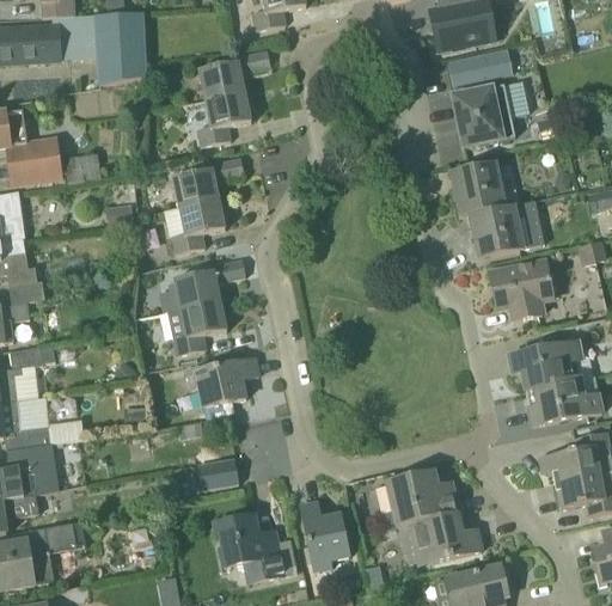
[(73,13),(72,0),(42,0),(43,17),(51,16),(73,14),(73,13)]
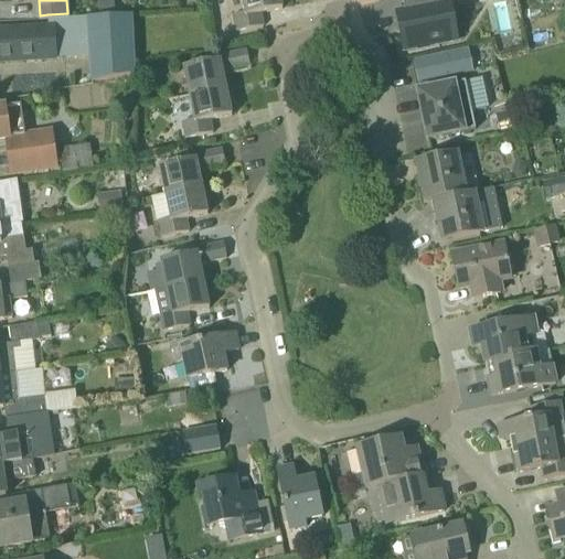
[(98,0),(99,10),(115,10),(114,0),(98,0)]
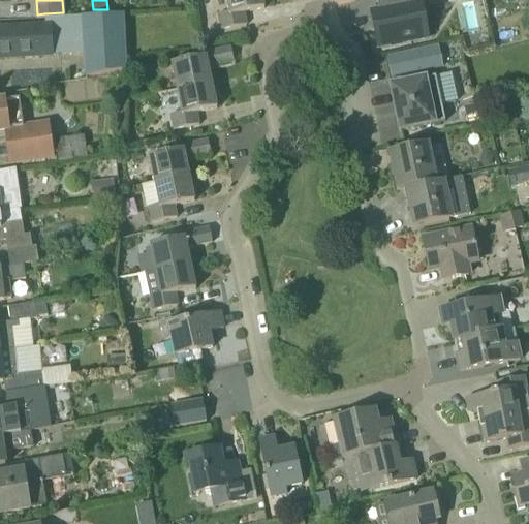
[(226,0),(227,2),(229,8),(218,11),(221,26),(246,21),(244,8),(265,4),(263,0),(226,0)]
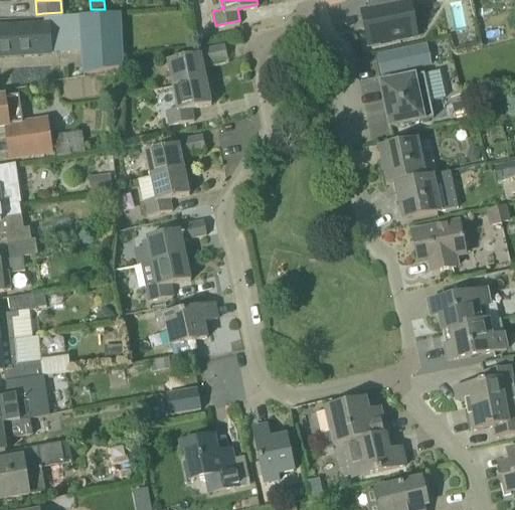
[(366,0),(367,3),(355,6),(363,44),(413,32),(405,0),(366,0)]
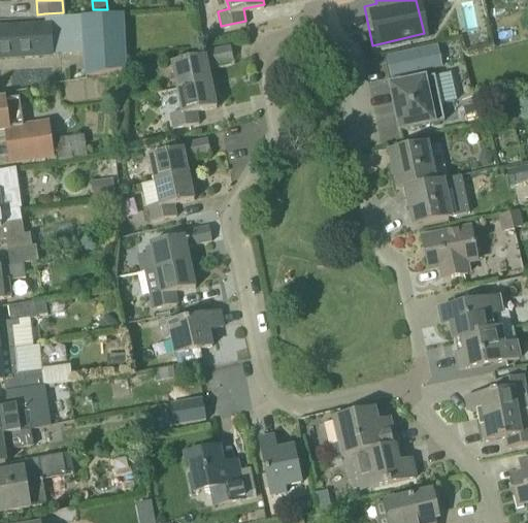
[(85,71),(127,64),(124,11),(124,8),(107,9),(80,10),(80,12),(85,71)]
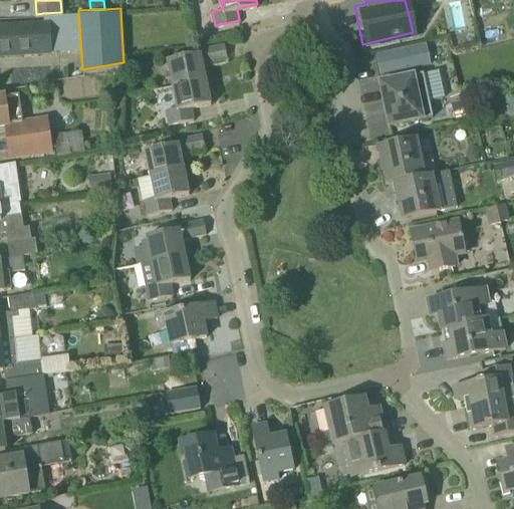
[(49,20),(51,43),(80,42),(78,10),(70,11),(61,11),(61,12),(43,13),(43,20),(49,20)]
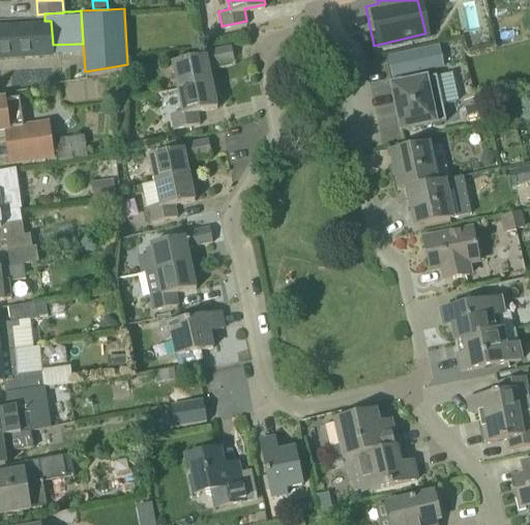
[(53,45),(51,21),(45,21),(0,24),(0,53),(54,49),(53,45)]
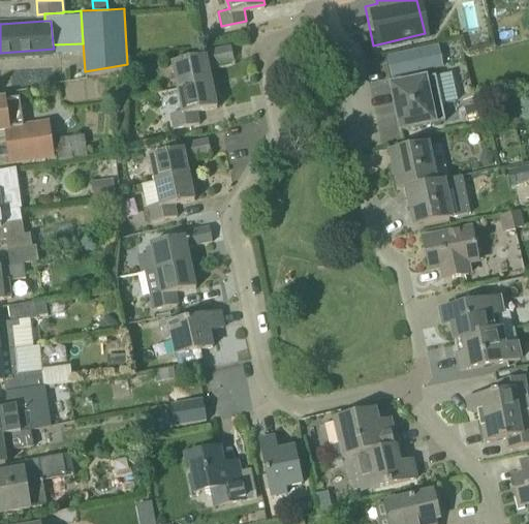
[(442,63),(437,42),(389,53),(393,73),(442,63)]
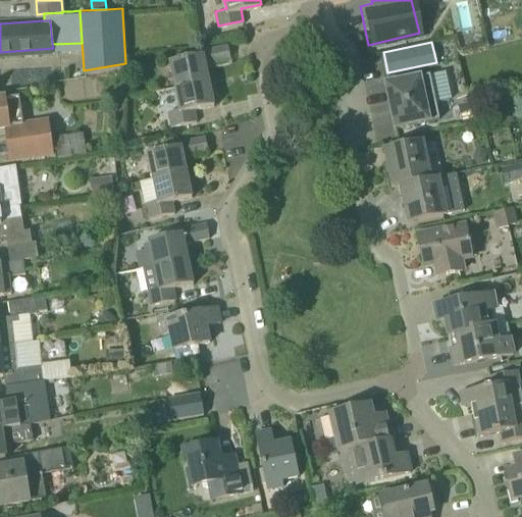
[(169,59),(174,85),(209,78),(205,62),(230,57),(227,43),(201,48),(202,52),(169,59)]
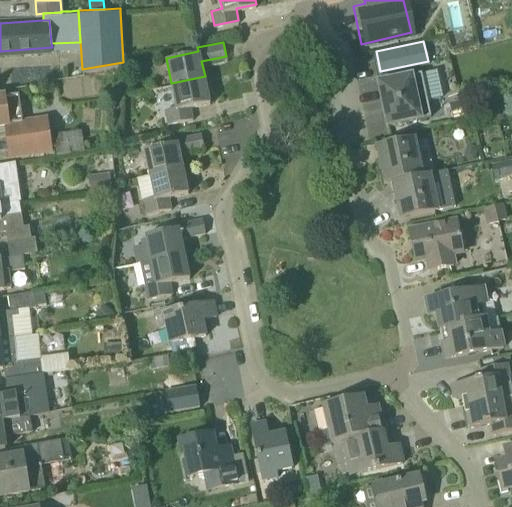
[(387,122),(431,113),(421,70),(378,79),(387,122)]
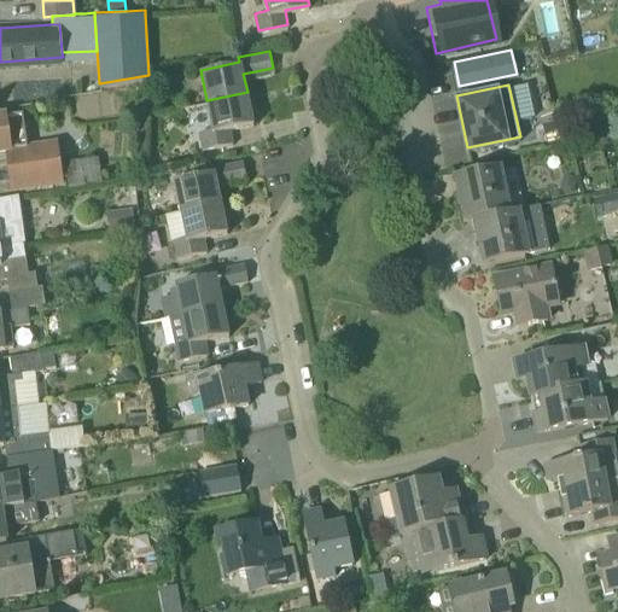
[(248,92),(207,100),(213,127),(199,129),(203,147),(233,141),(229,127),(254,122),(248,92)]
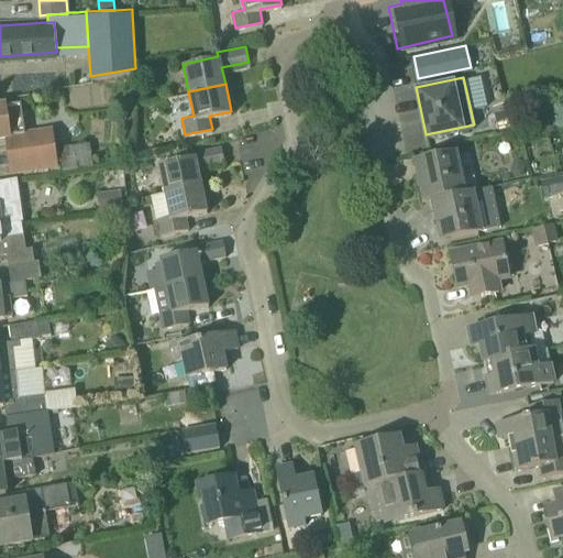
[(25,123),(24,109),(23,100),(0,102),(0,134),(6,134),(10,170),(57,163),(52,124),(26,129),(25,123)]
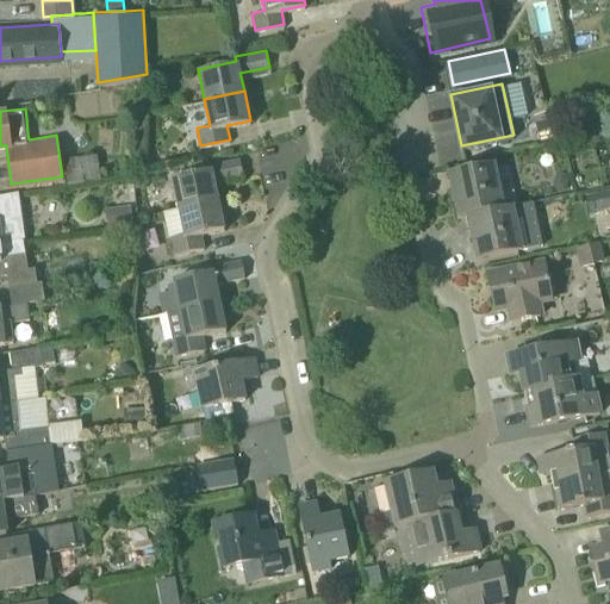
[(541,139),(561,135),(558,116),(537,119),(541,139)]
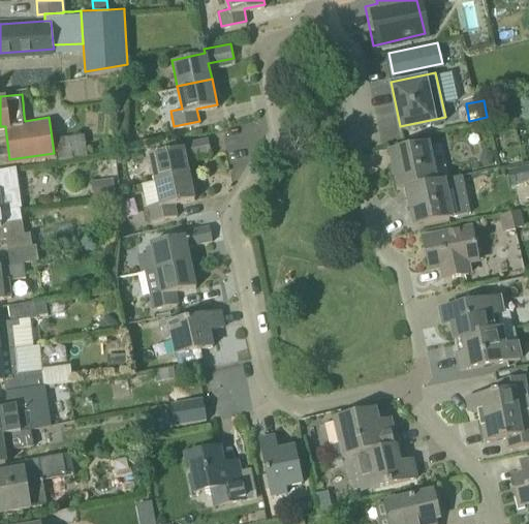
[(55,134),(58,157),(87,152),(84,131),(55,134)]
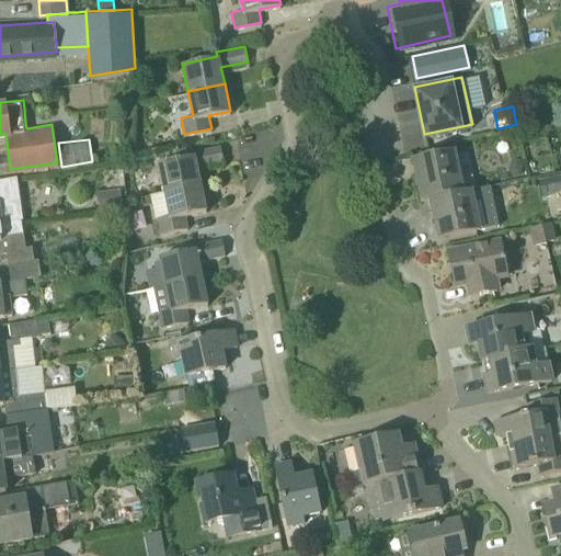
[(158,162),(163,190),(201,182),(197,166),(224,159),(220,145),(193,150),(194,155),(158,162)]
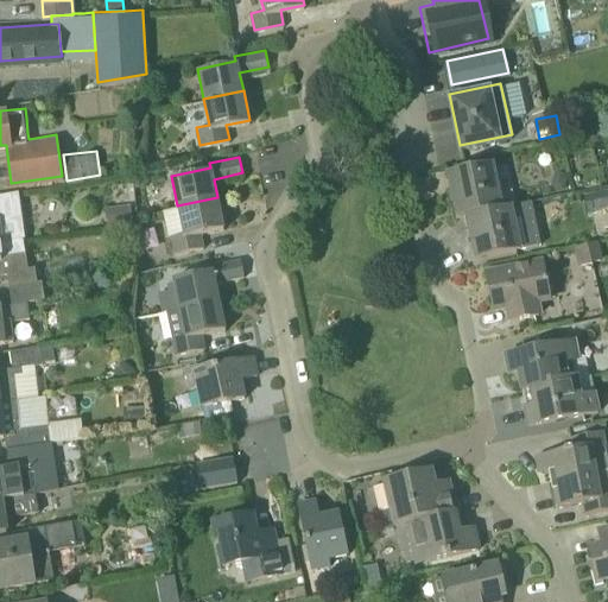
[(456,214),(464,213),(502,204),(493,162),(447,171),(456,214)]
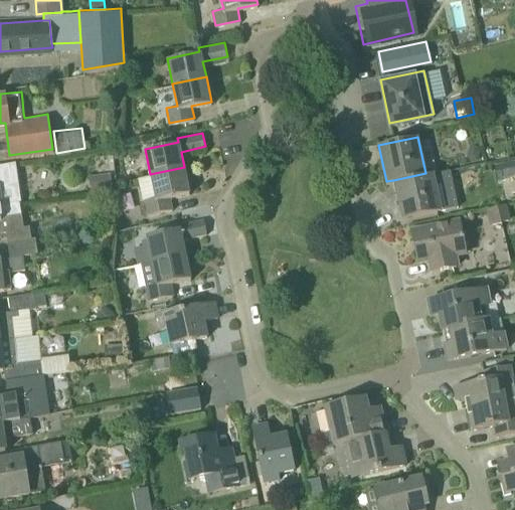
[(478,156),(481,148),(480,144),(474,143),(470,144),(468,153),(469,157),(474,158),(478,156)]
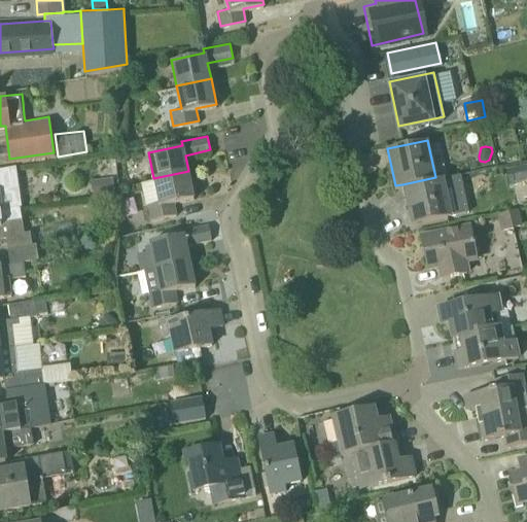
[(117,160),(126,159),(130,153),(129,147),(116,149),(117,160)]
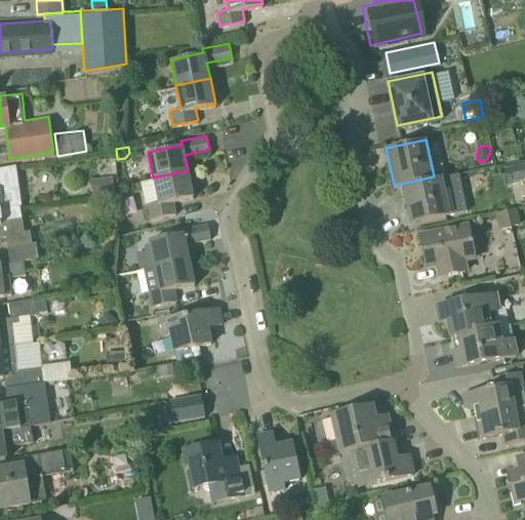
[(524,178),(524,160),(501,166),(506,184),(524,178)]
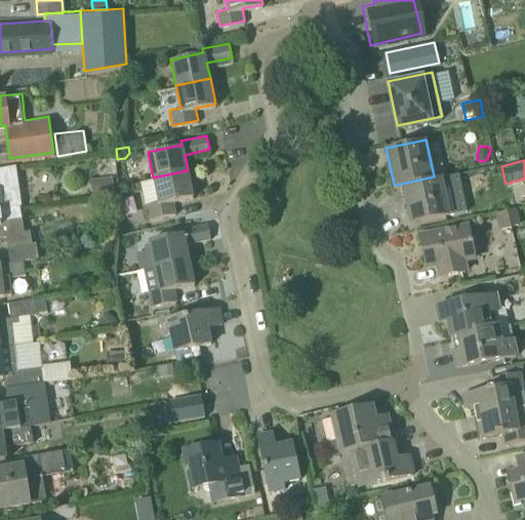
[(188,170),(153,177),(158,200),(147,202),(150,216),(175,212),(172,200),(193,196),(188,170)]
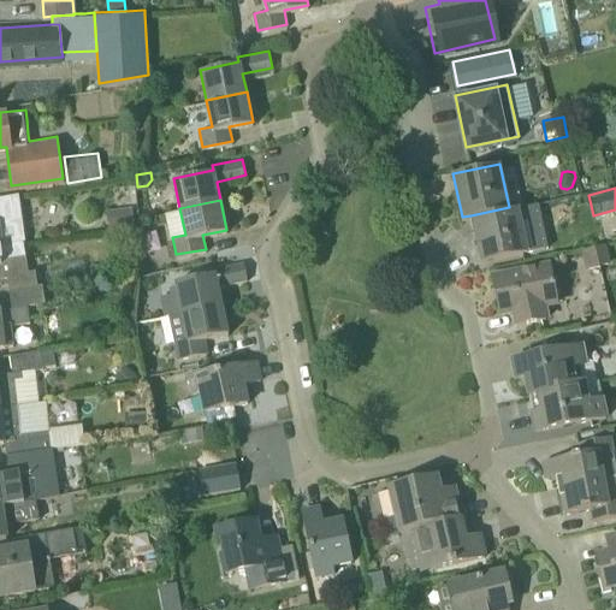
[(480,259),(527,248),(548,244),(539,201),(509,207),(471,215),(480,259)]
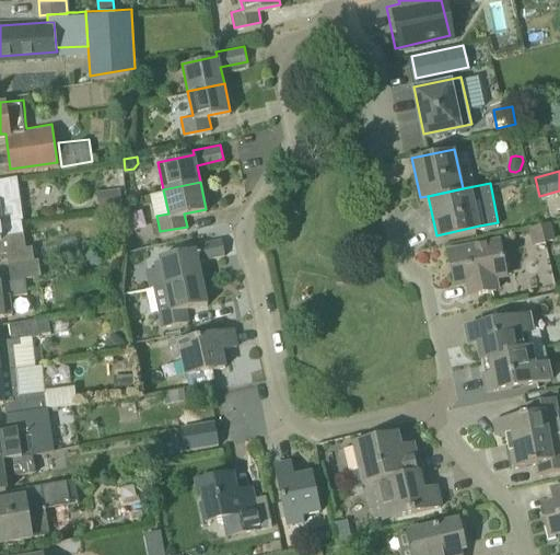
[(121,203),(120,186),(98,188),(97,198),(101,205),(121,203)]
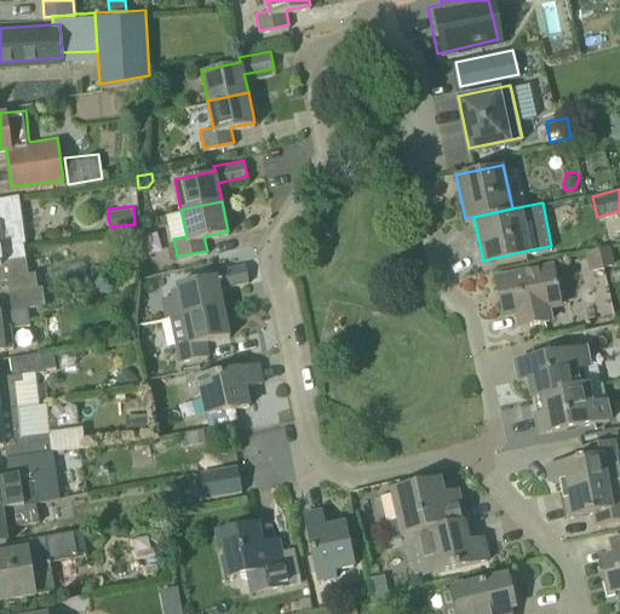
[(0,221),(0,263),(0,265),(24,262),(23,256),(26,256),(24,241),(26,240),(23,217),(0,221)]
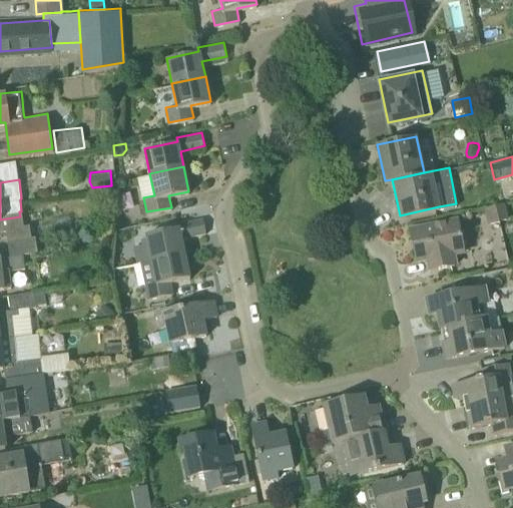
[(504,201),(483,206),(487,221),(509,216),(504,201)]
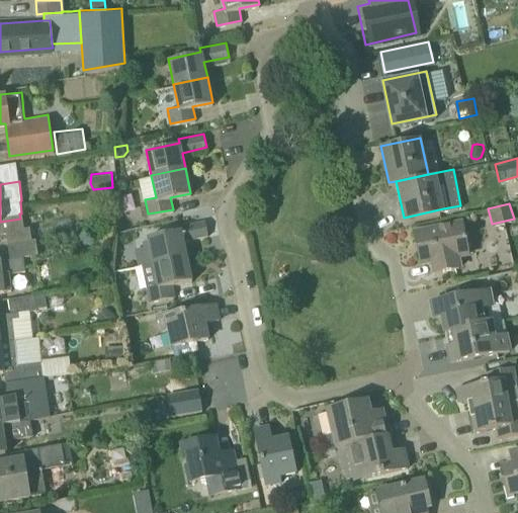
[(0,232),(5,231),(7,243),(31,239),(29,226),(23,227),(21,214),(19,214),(20,219),(0,222),(0,220),(0,232)]
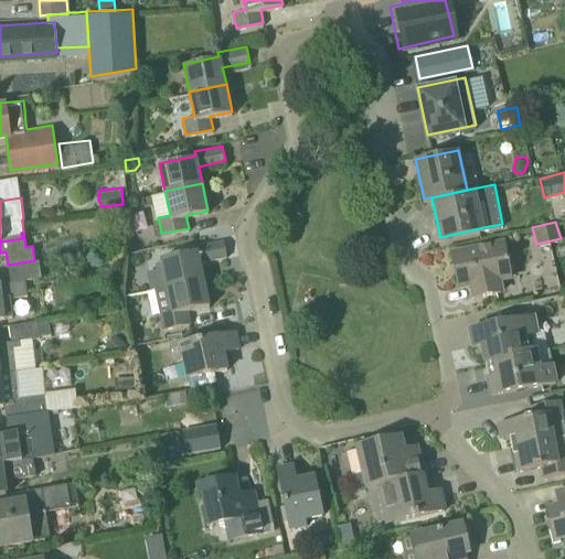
[(160,257),(167,285),(203,277),(200,260),(226,255),(223,239),(195,244),(196,249),(160,257)]
